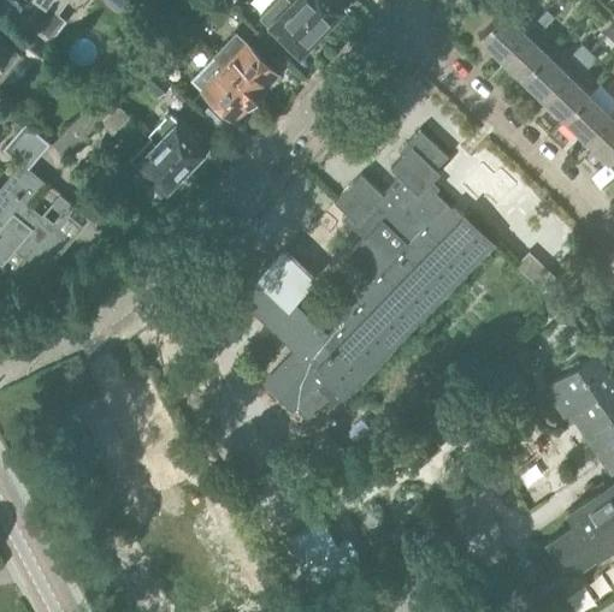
[(40,0),(43,3),(25,24),(52,46),(70,24),(60,17),(71,0),(40,0)]
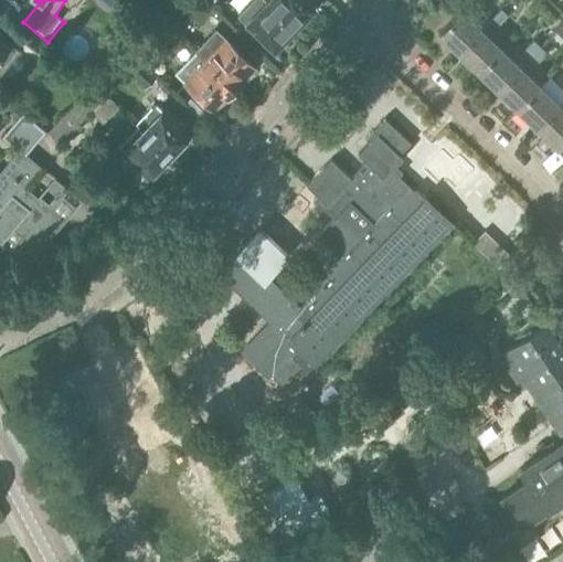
[(296,31),(263,0),(257,0),(241,18),(258,36),(261,33),(277,51),(296,31)]
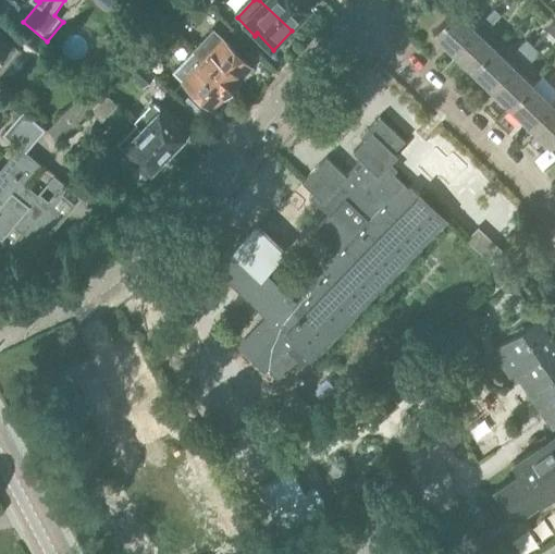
[(259,0),(292,31),(310,11),(298,0),(259,0)]
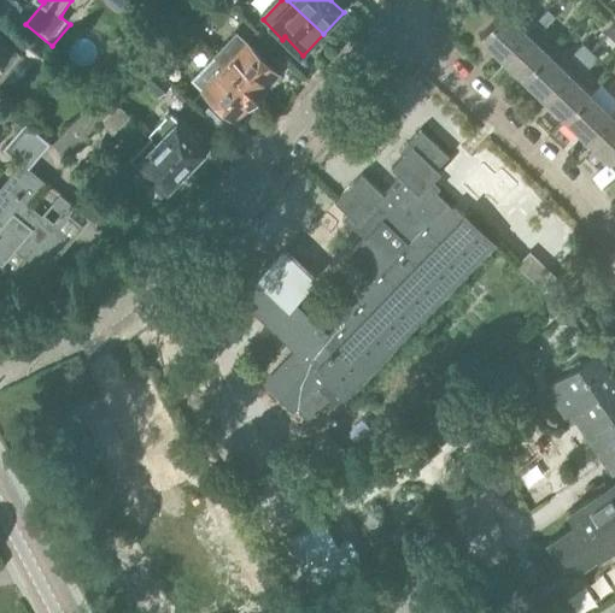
[(550,12),(528,34),(508,13),(482,39),(505,60),(551,13),(550,12)]
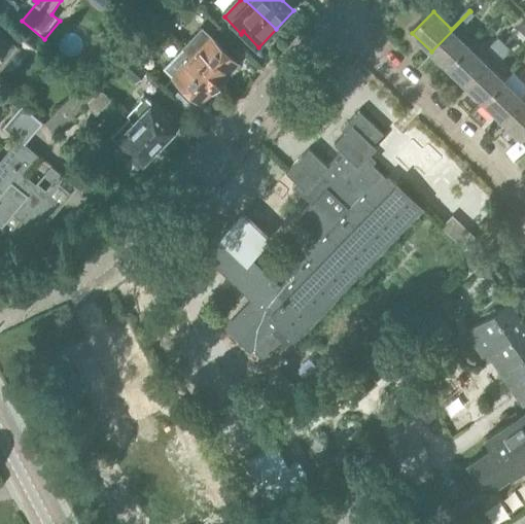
[(477,16),(470,11),(431,51),(450,69),(470,47),(460,38),(468,30),(465,28),(477,16)]
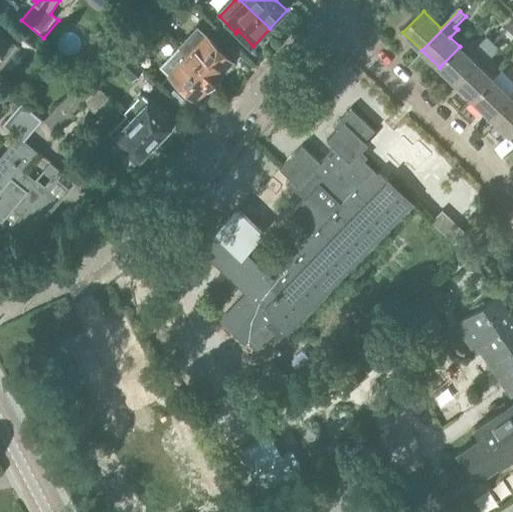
[(156,22),(164,30),(174,20),(166,12),(156,22)]
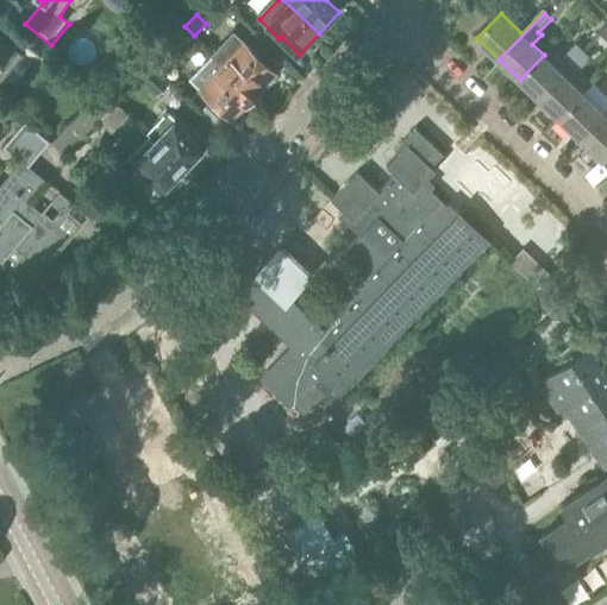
[(0,83),(0,84),(24,55),(0,36),(0,83)]
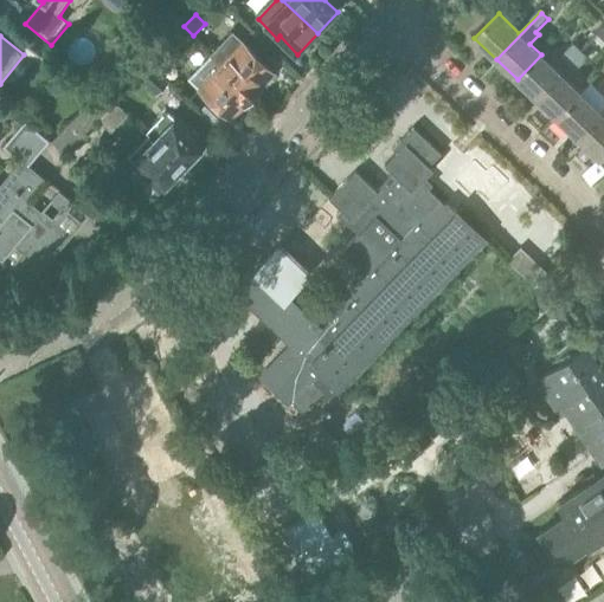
[(254,97),(263,88),(268,88),(274,82),(274,77),(275,75),(244,45),(233,36),(212,58),(211,58),(254,97)]
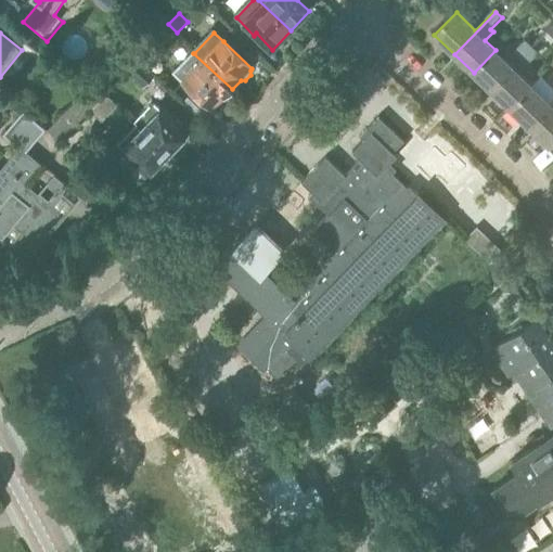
[(28,35),(21,46),(37,59),(44,48),(28,35)]
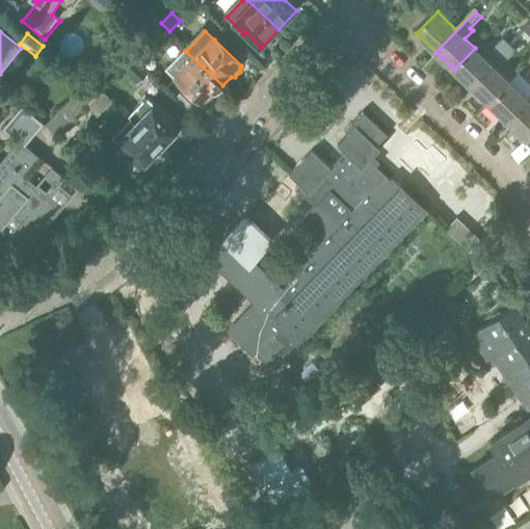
[(500,57),(517,40),(510,33),(493,51),(500,57)]
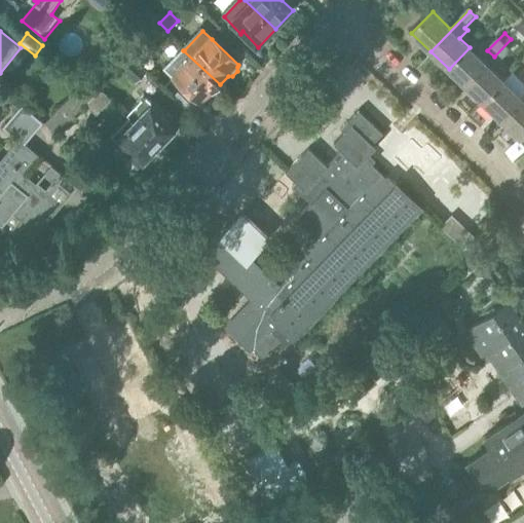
[(511,39),(494,57),(500,63),(517,45),(511,39)]
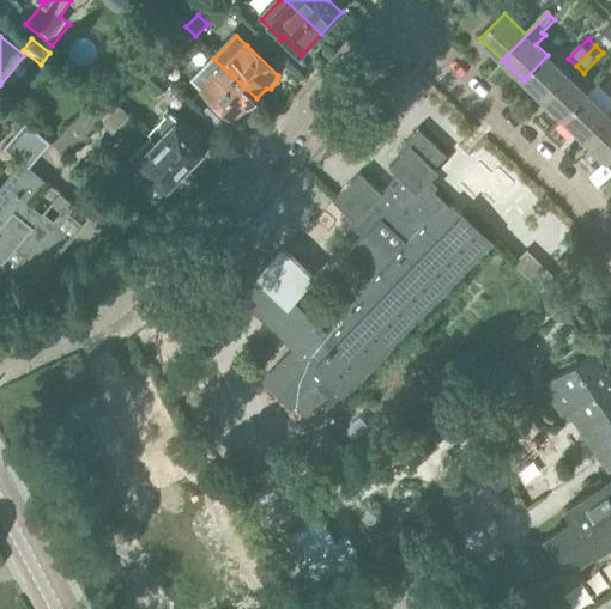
[(167,77),(185,58),(173,47),(156,67),(167,77)]
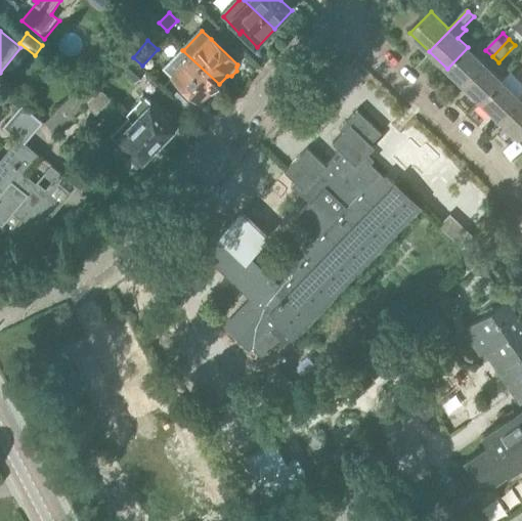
[(468,47),(447,69),(465,86),(485,63),(468,47)]
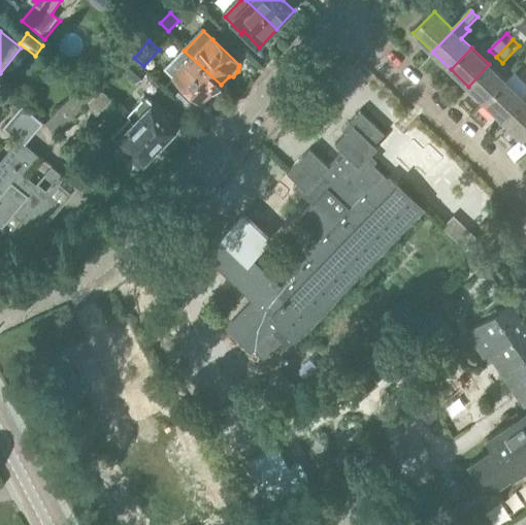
[(221,85),(184,51),(176,59),(185,67),(174,78),(202,104),(221,85)]
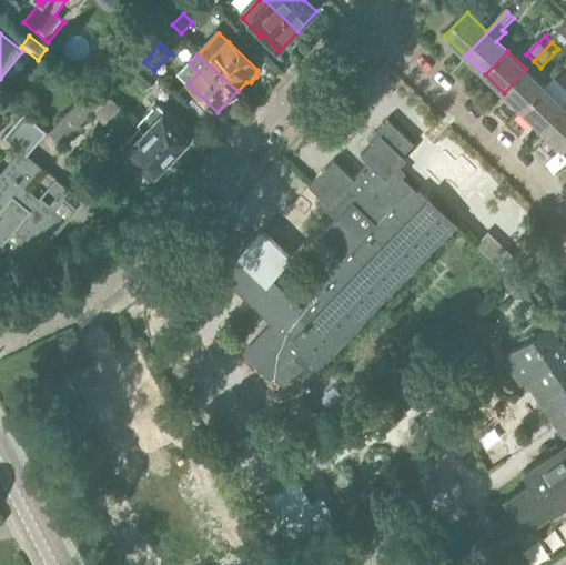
[(132,74),(148,90),(159,79),(142,63),(132,74)]
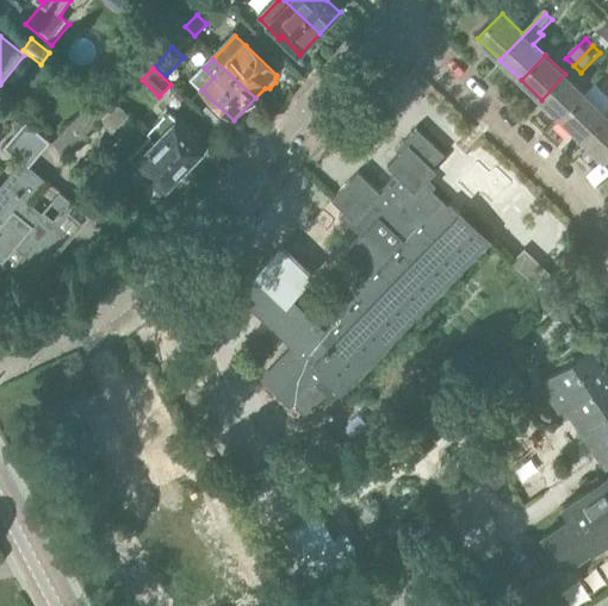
[(121,93),(129,83),(113,70),(105,81),(121,93)]
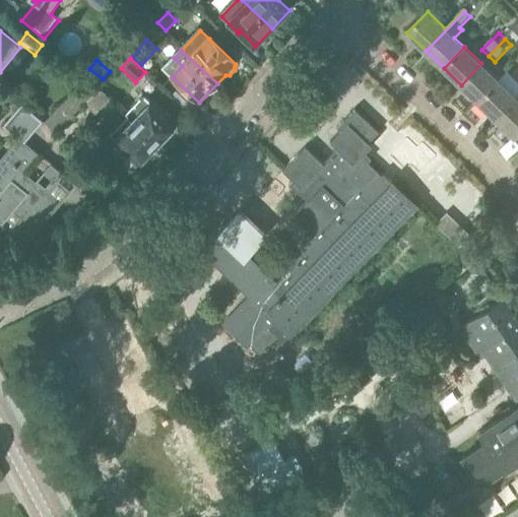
[(481,63),(461,85),(478,102),(499,80),(481,63)]
